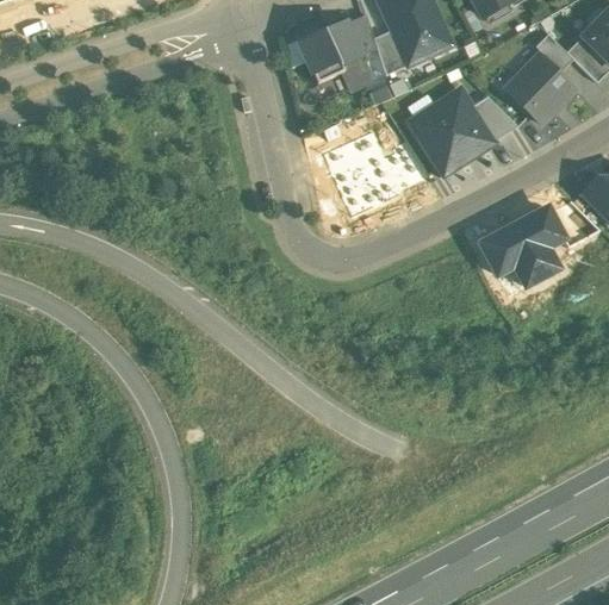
[(453,44),(433,0),(380,0),(393,29),(410,64),(453,44)]
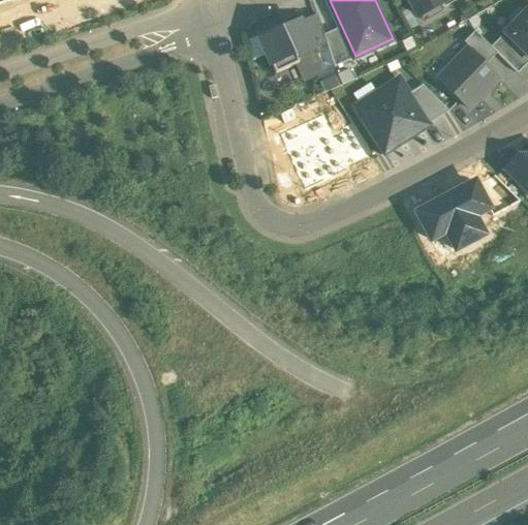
[(410,0),(418,12),(440,0),(410,0)]
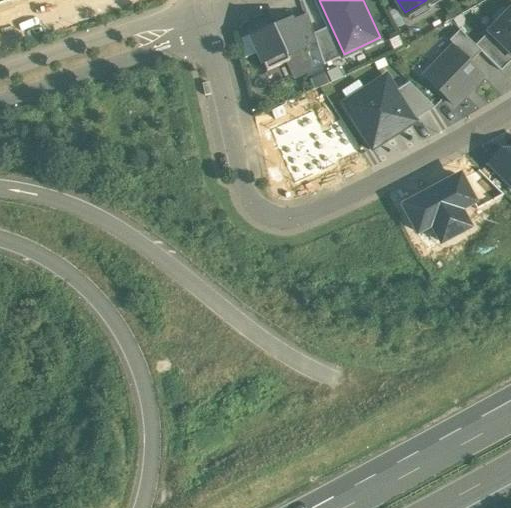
[(510,5),(489,28),(510,49),(510,5)]
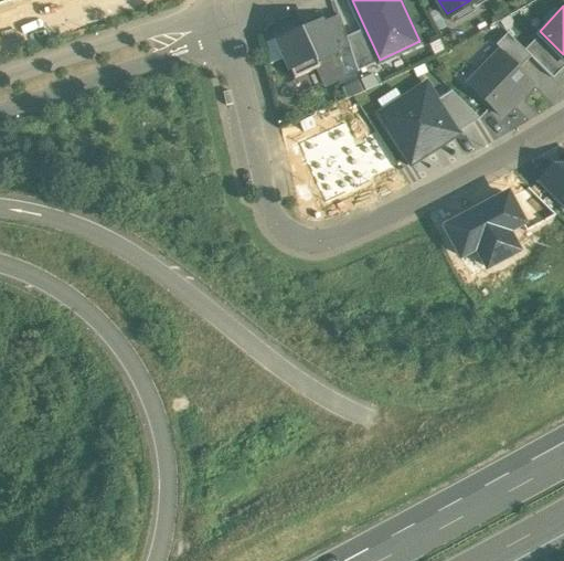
[(44,41),(57,36),(49,12),(36,17),(44,41)]
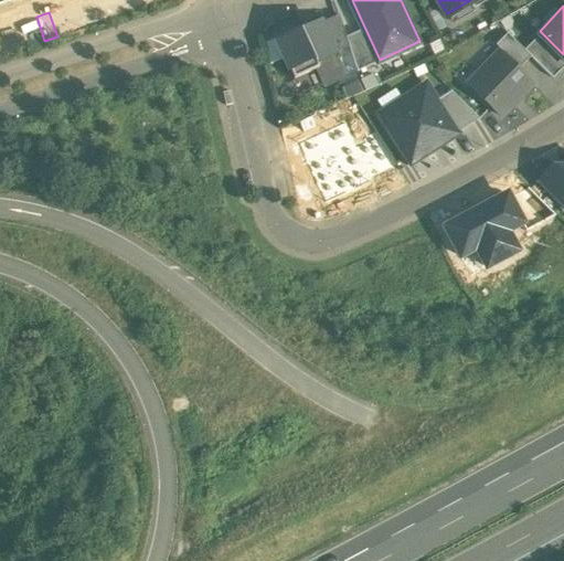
[(339,13),(322,20),(336,49),(350,44),(346,34),(339,13)]
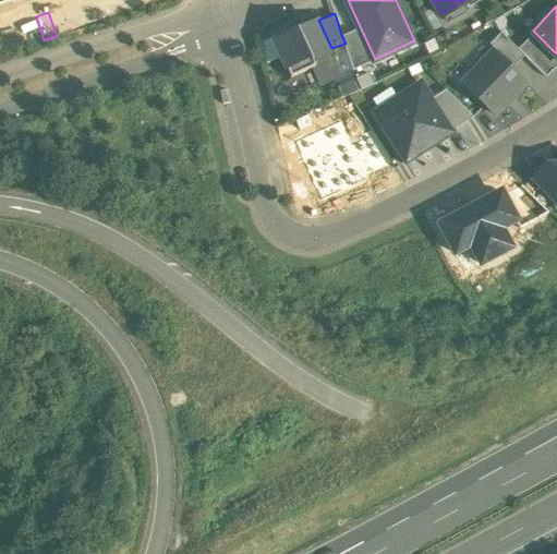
[(32,45),(44,40),(36,16),(24,20),(32,45)]
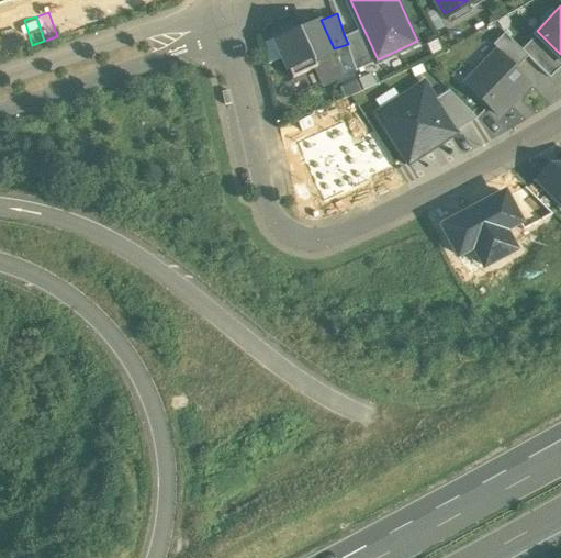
[(302,26),(278,36),(280,42),(279,43),(293,74),(316,64),(318,63),(315,57),(334,48),(321,20),(320,18),(302,26)]
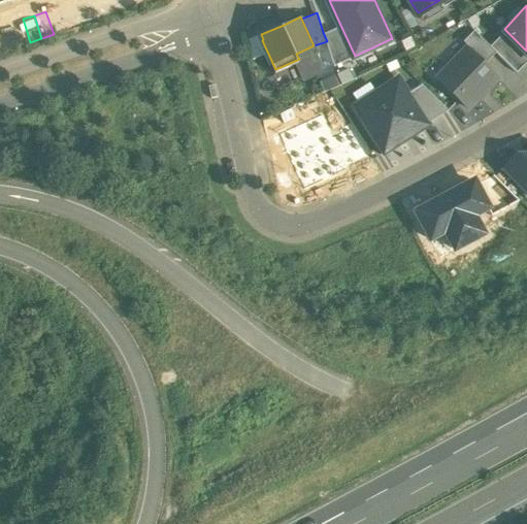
[(19,45),(30,42),(23,19),(11,23),(19,45)]
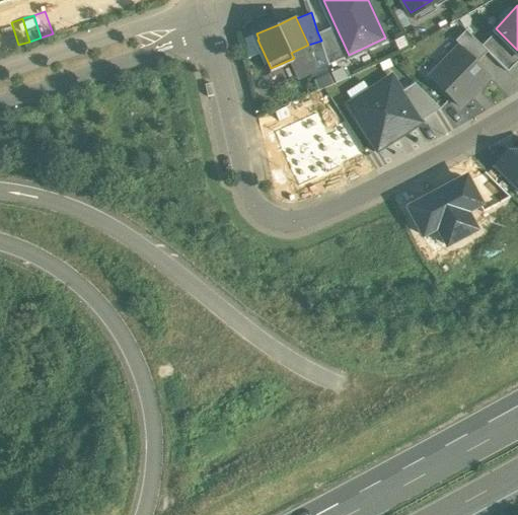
[(277,20),(254,29),(256,33),(279,24),(277,20)]
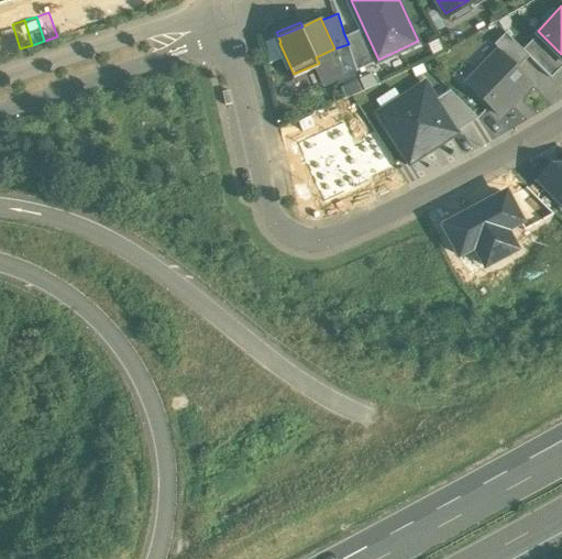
[(0,30),(8,53),(20,48),(12,24),(0,28),(0,30)]
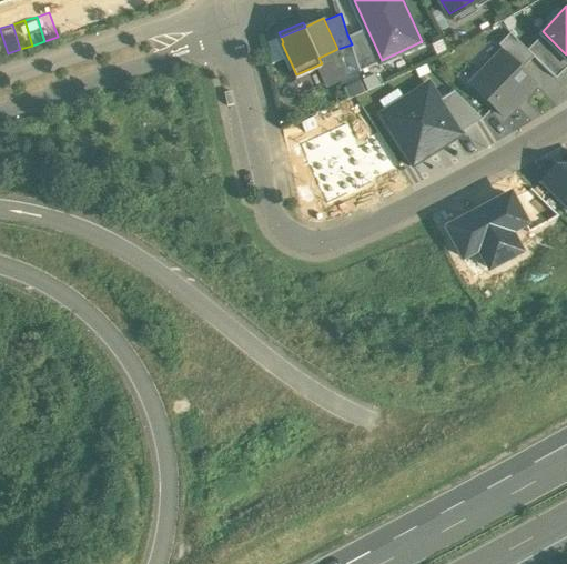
[(382,60),(366,27),(347,34),(352,44),(360,68),(382,60)]
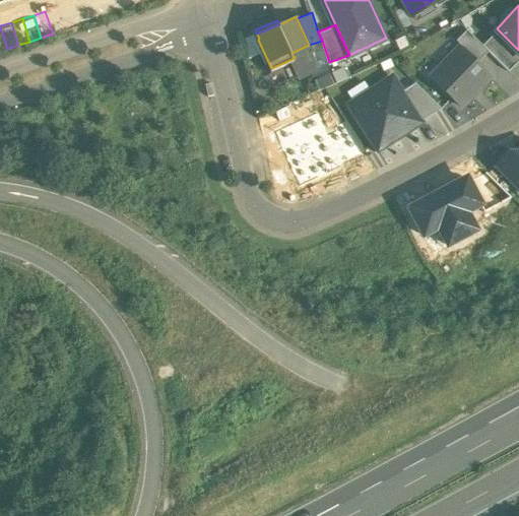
[(490,49),(467,28),(456,40),(478,61),(490,49)]
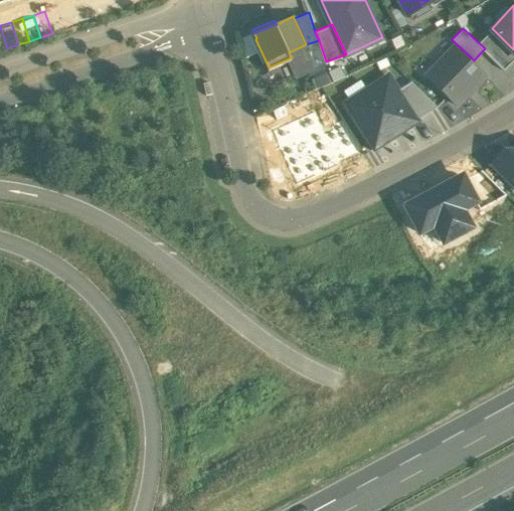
[(513,49),(492,28),(479,42),(504,67),(513,57),(513,49)]
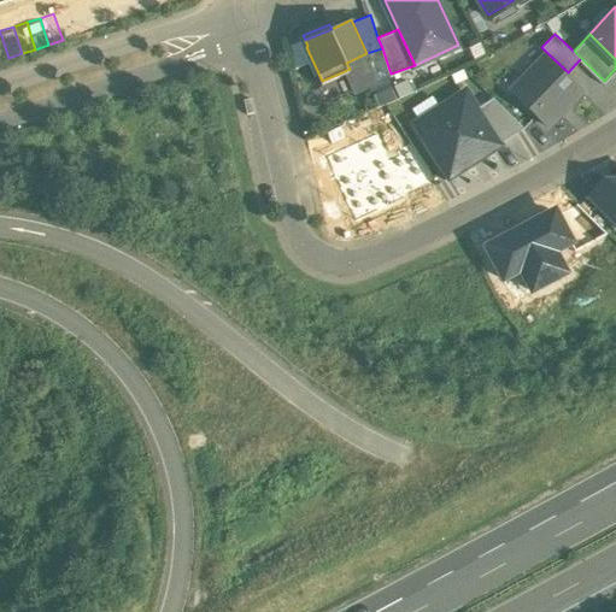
[(367,53),(346,63),(350,69),(347,70),(356,88),(379,78),(367,53)]
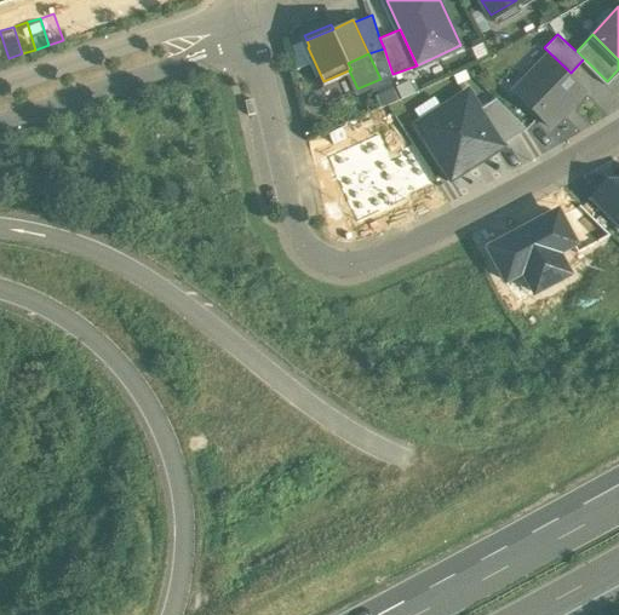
[(550,53),(515,91),(549,124),(584,86),(569,73),(550,53)]
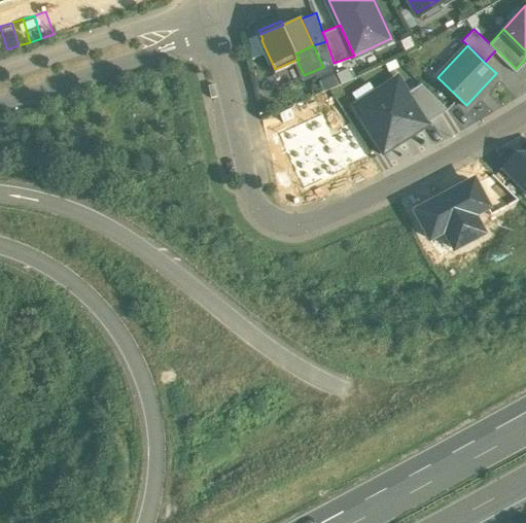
[(399,75),(356,103),(385,148),(428,120),(408,89),(399,75)]
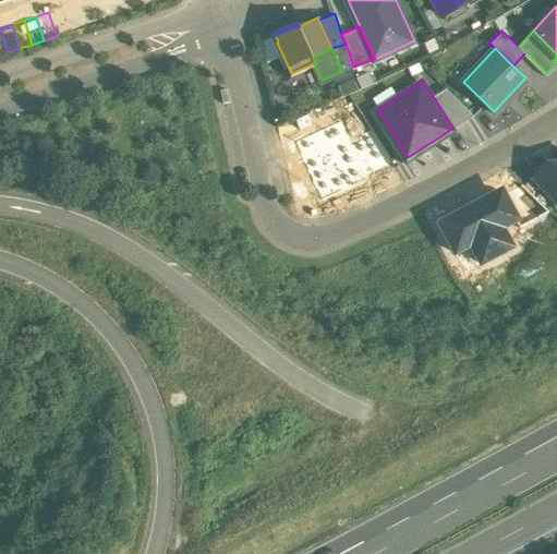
[(444,86),(432,94),(453,128),(471,115),(444,86)]
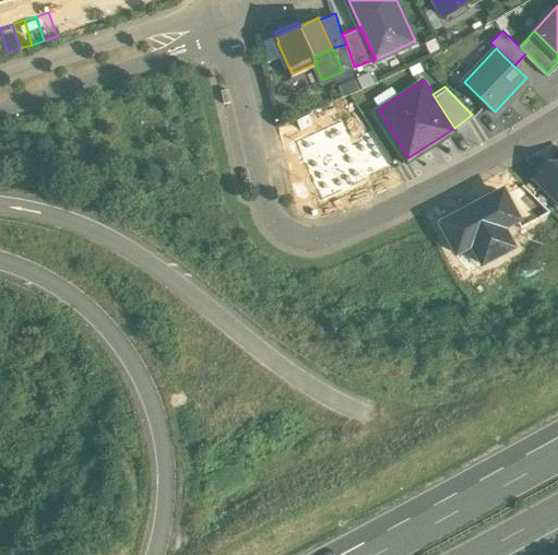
[(297,138),(323,198),(371,177),(368,170),(354,139),(344,117),(297,138)]
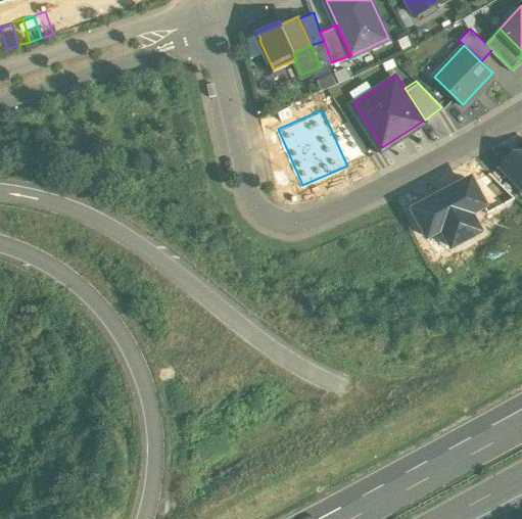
[(331,130),(344,159),(367,149),(349,122),(331,130)]
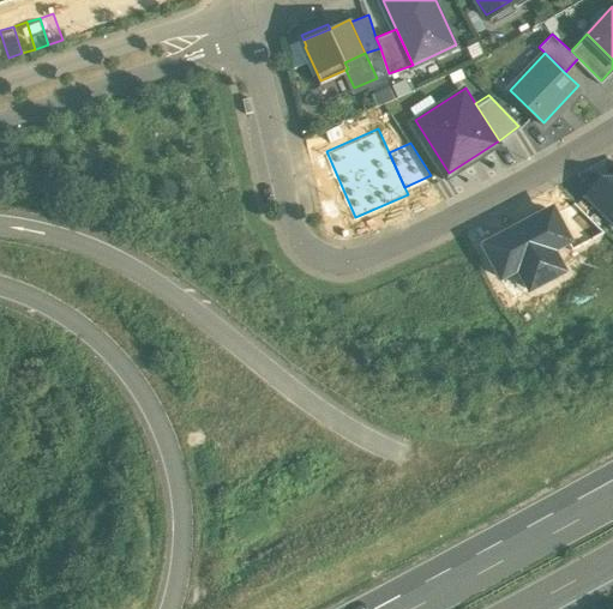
[(612,178),(611,180),(606,176),(590,193),(612,215),(612,178)]
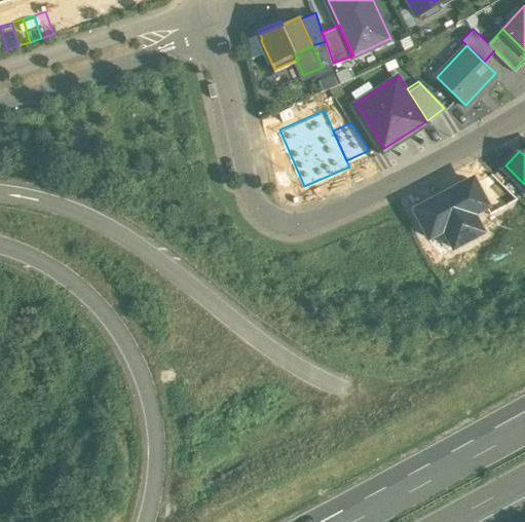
[(494,173),(478,181),(491,206),(493,210),(518,196),(494,173)]
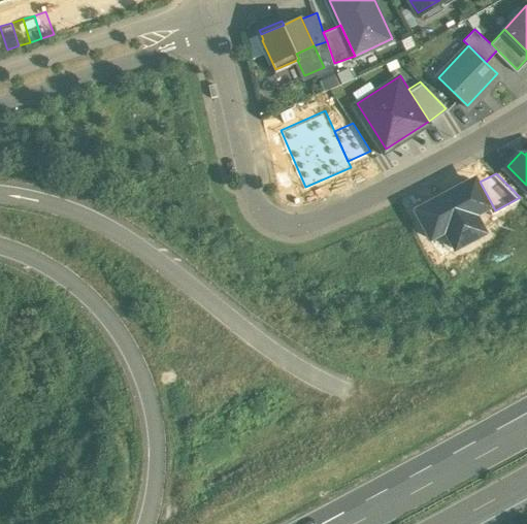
[(475,174),(413,208),(430,240),(447,232),(457,251),(488,234),(479,215),(493,206),(480,182),(475,174)]
